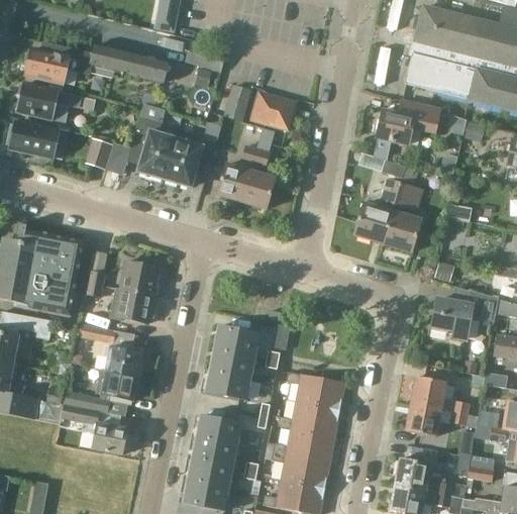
[(159,0),(153,27),(173,31),(179,0),(159,0)]
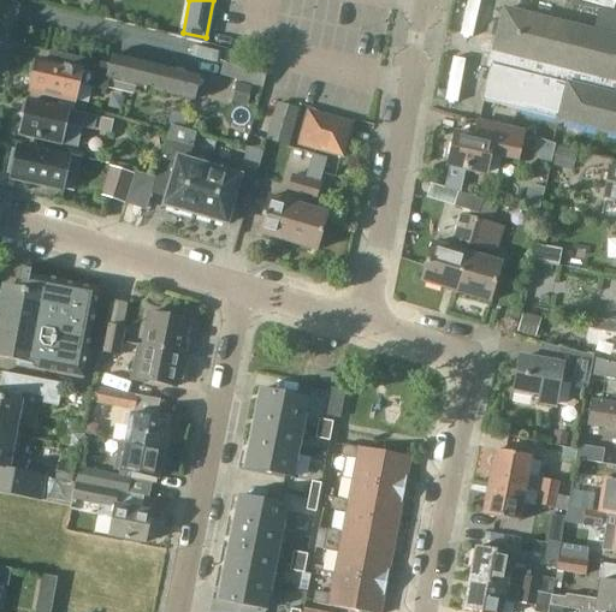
[(615,35),(504,7),(483,97),(615,131),(615,35)]
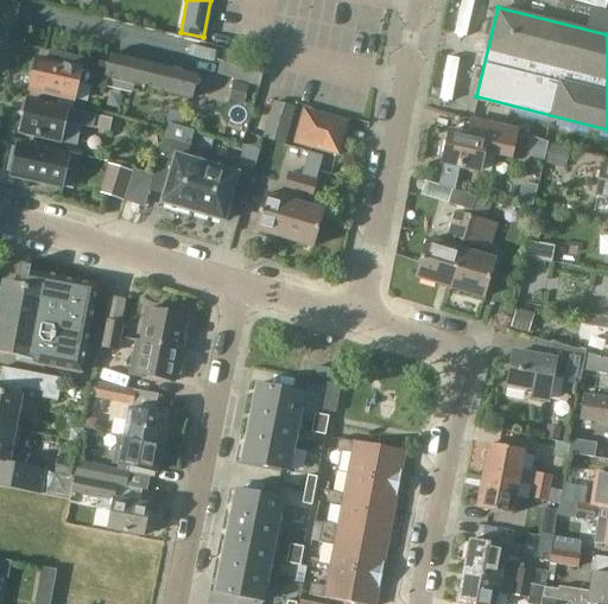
[(227,48),(220,71),(259,83),(266,59),(227,48)]
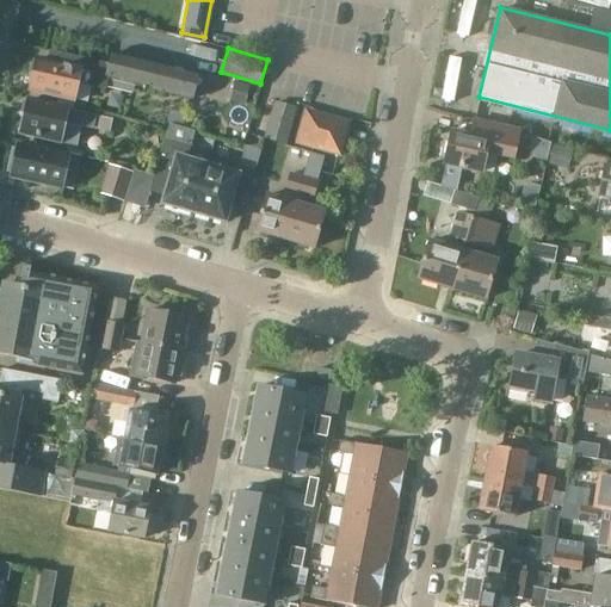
[(107,76),(109,63),(56,51),(54,61),(37,57),(31,87),(73,98),(78,80),(104,86),(107,76)]
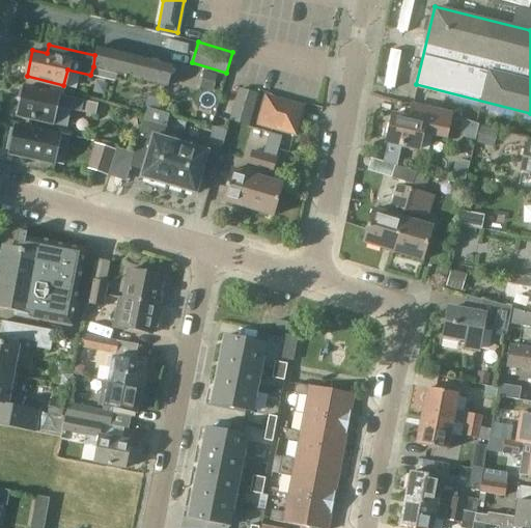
[(96,45),(94,55),(93,66),(130,75),(135,54),(96,45)]
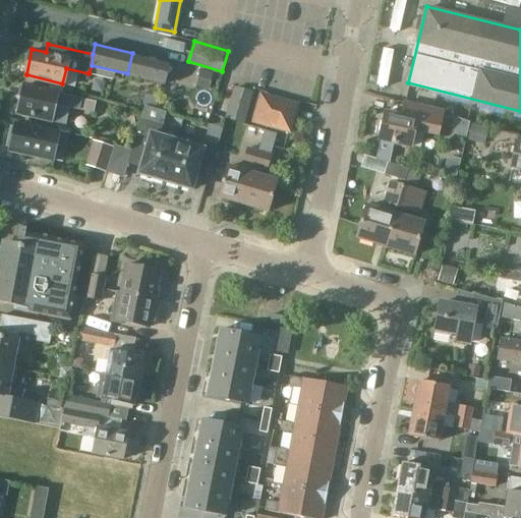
[(169,62),(132,53),(127,73),(164,82),(169,62)]
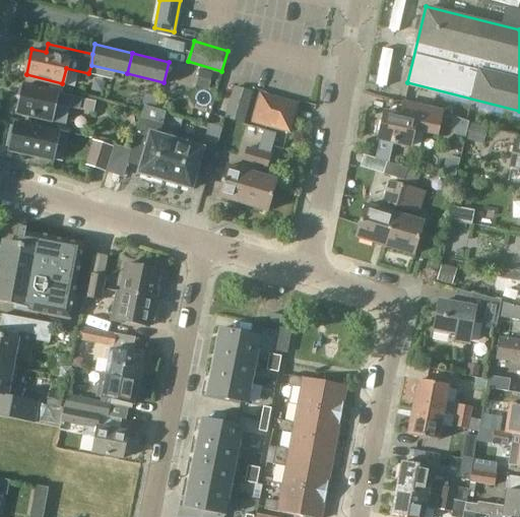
[(212,71),(200,68),(196,84),(208,87),(212,71)]
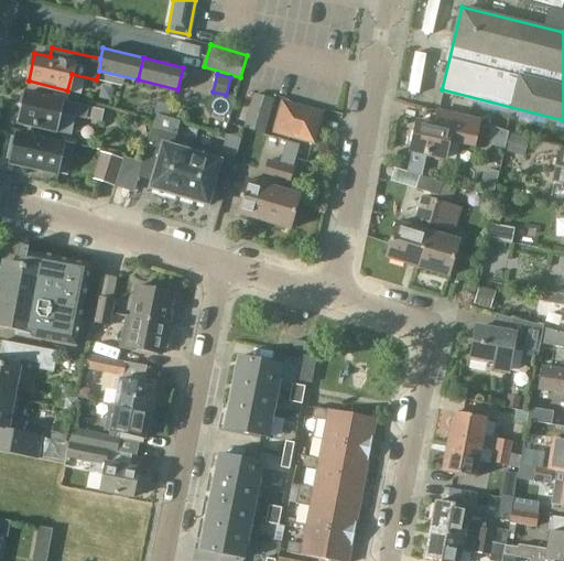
[(26,90),(19,121),(55,129),(60,111),(101,120),(104,109),(67,100),(68,95),(54,93),(53,97),(26,90)]
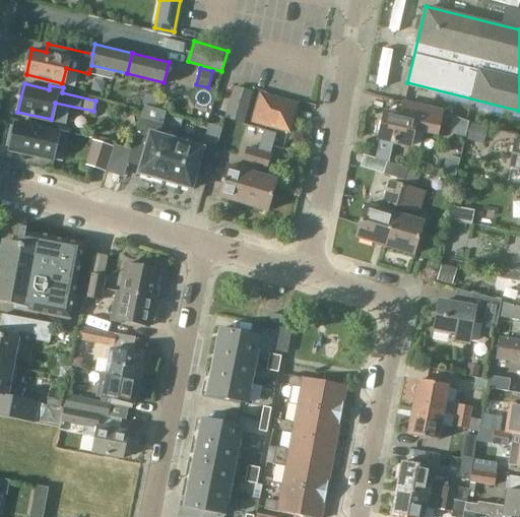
[(235,85),(225,115),(244,120),(252,90),(235,85)]
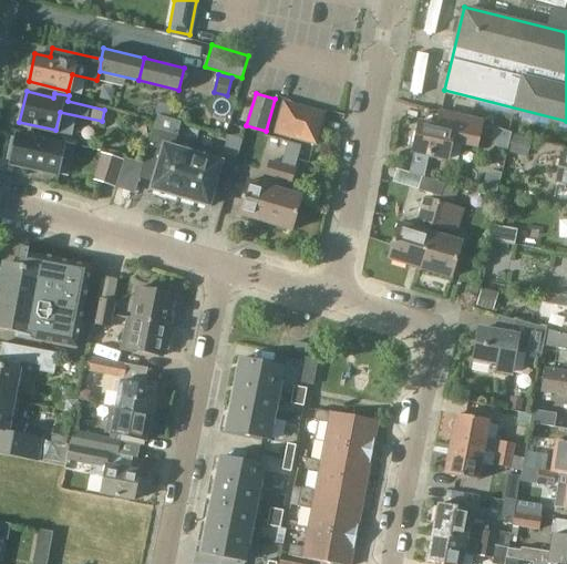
[(285,102),(277,130),(316,141),(323,113),(285,102)]
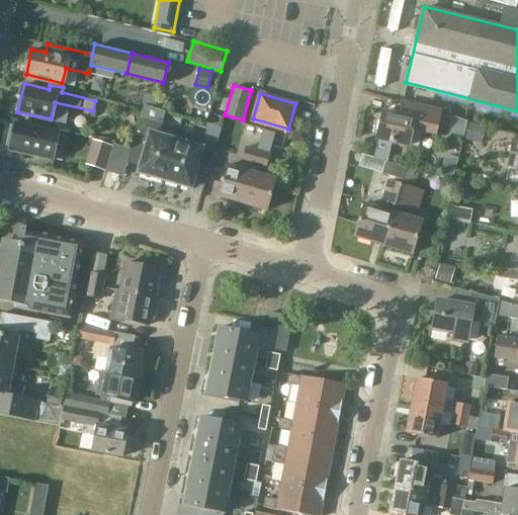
[(374,131),(377,133),(376,137),(409,144),(413,127),(435,133),(440,108),(402,100),(399,113),(382,109),(379,122),(376,123),(374,131)]
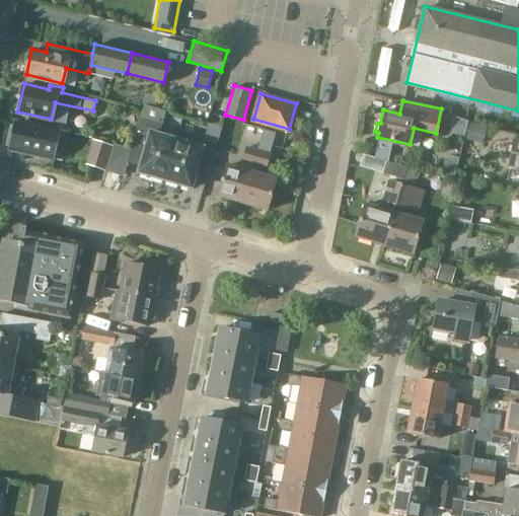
[(464,135),(467,122),(467,120),(452,115),(450,125),(455,133),(464,135)]
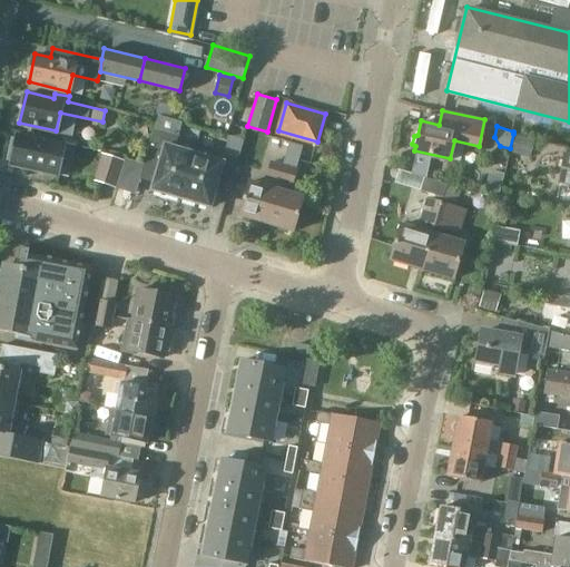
[(151,188),(180,197),(194,153),(176,147),(180,135),(155,127),(146,159),(159,163),(151,188)]
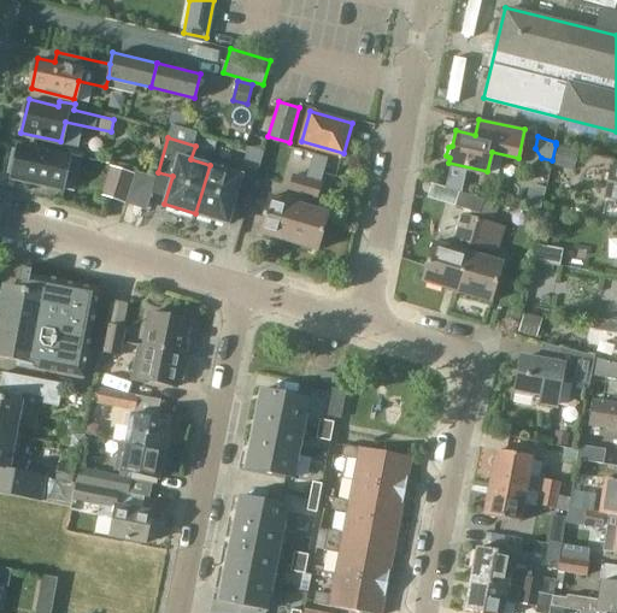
[(577,149),(556,145),(552,160),(552,161),(554,163),(554,164),(573,168),(577,149)]
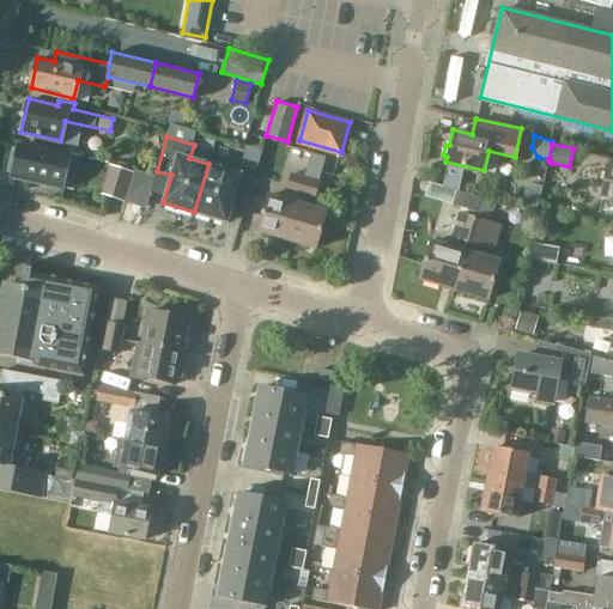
[(62,186),(70,152),(37,145),(36,148),(18,145),(18,147),(12,146),(7,170),(12,171),(11,175),(62,186)]
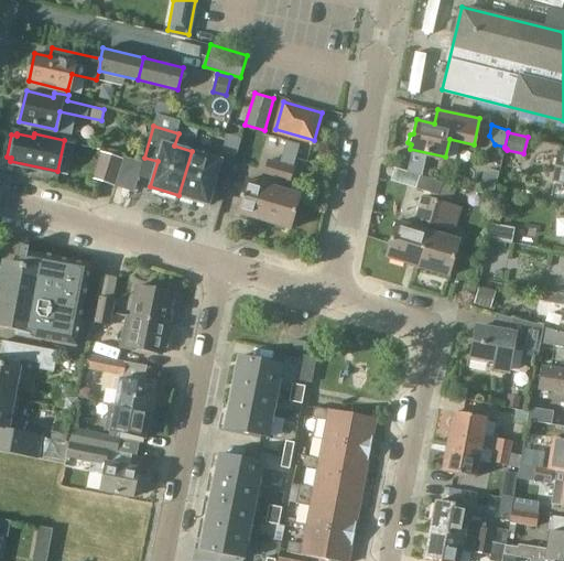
[(281,162),(263,219),(290,228),(301,194),(283,190),(286,181),(289,182),(294,165),(293,165),(300,143),(286,140),(281,162)]
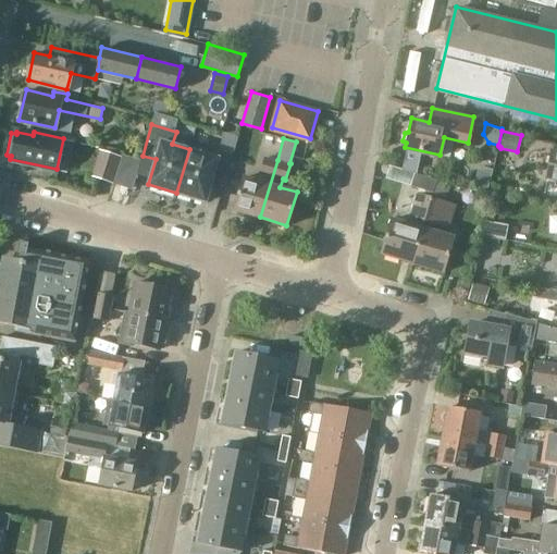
[(556,144),(554,143),(553,150),(552,150),(546,176),(556,179),(556,144)]
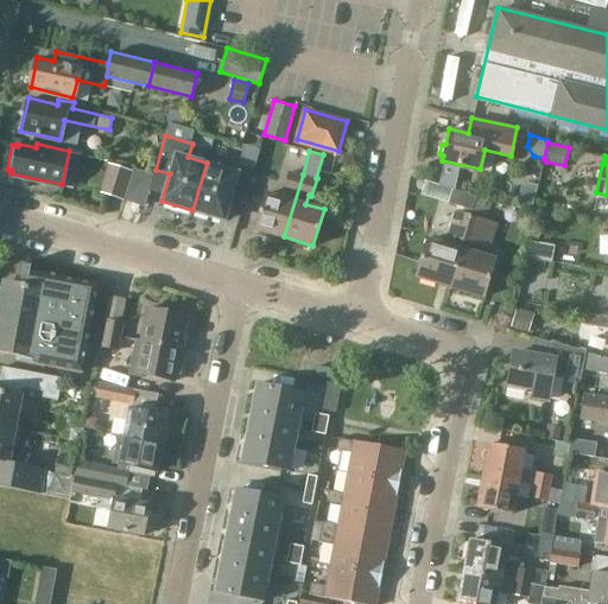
[(207,163),(192,210),(225,220),(232,192),(246,196),(254,167),(240,164),(238,171),(207,163)]
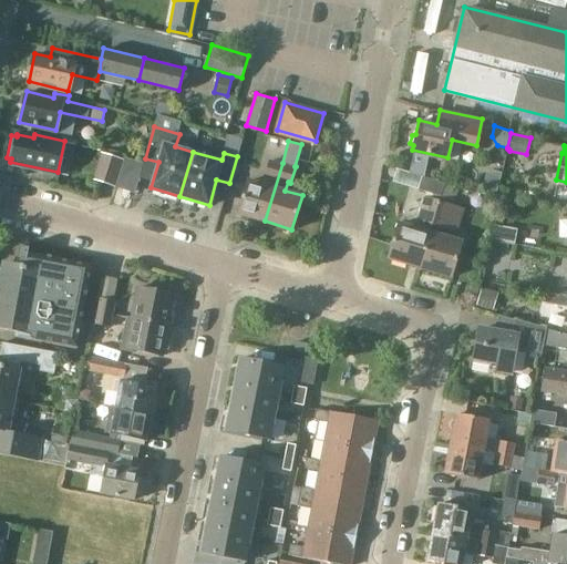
[(98,180),(115,185),(123,159),(106,153),(98,180)]
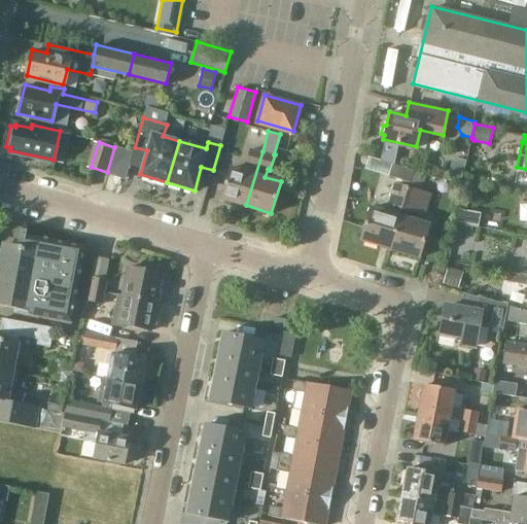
[(221,198),(246,205),(262,151),(251,148),(245,171),(231,167),(221,198)]
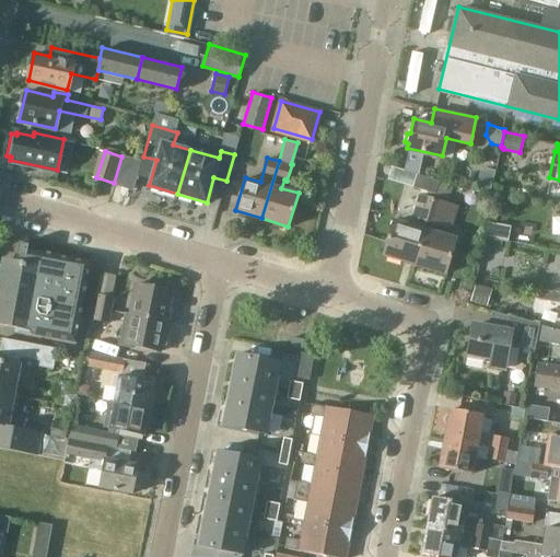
[(476,189),(489,193),(496,170),(487,167),(480,171),(476,189)]
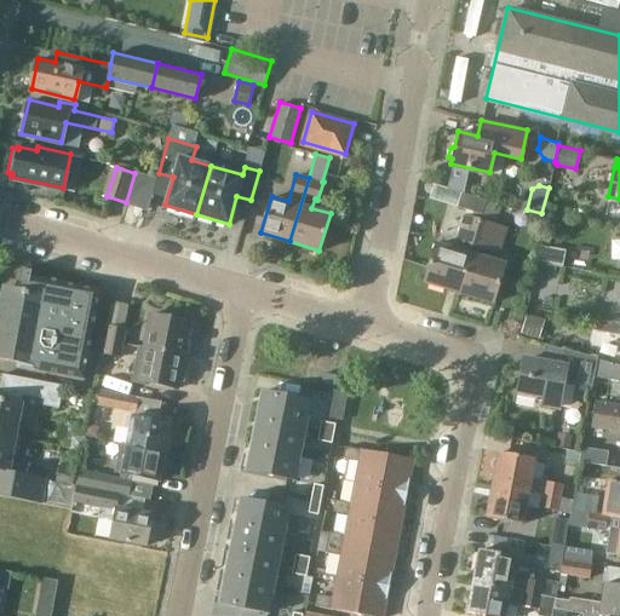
[(458,205),(481,212),(486,197),(461,191),(458,205)]
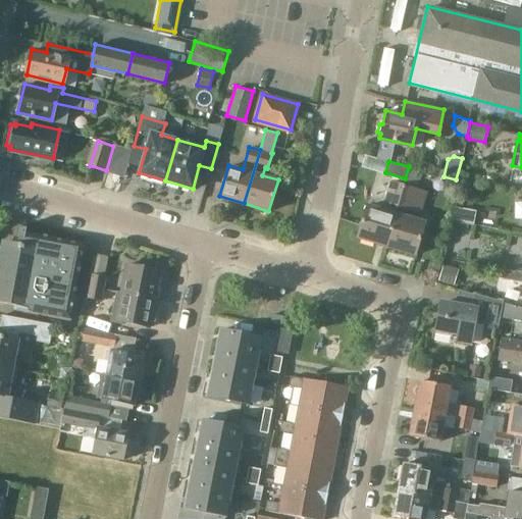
[(358,237),(386,246),(405,185),(392,180),(385,201),(392,203),(389,211),(367,204),(358,237)]
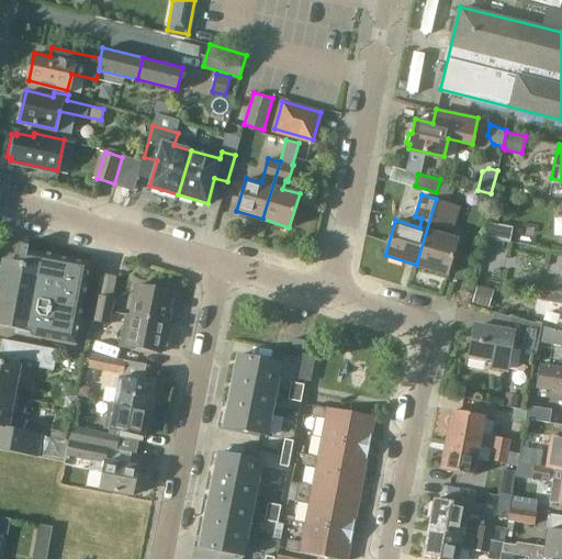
[(436,199),(416,265),(448,274),(458,238),(435,232),(437,223),(442,225),(450,203),(436,199)]
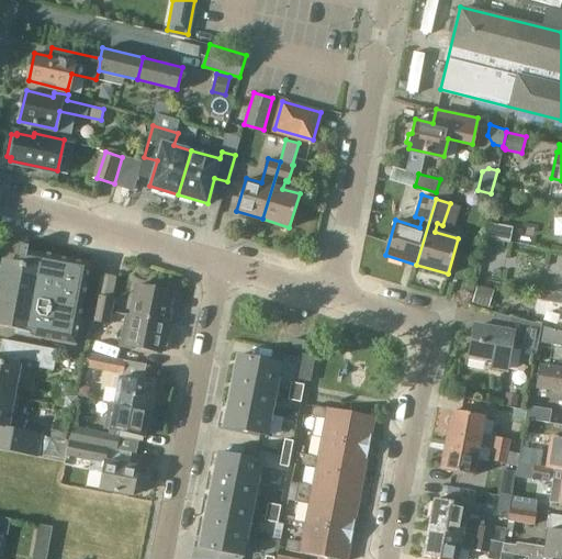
[(483,235),(509,239),(512,224),(485,220),(483,235)]
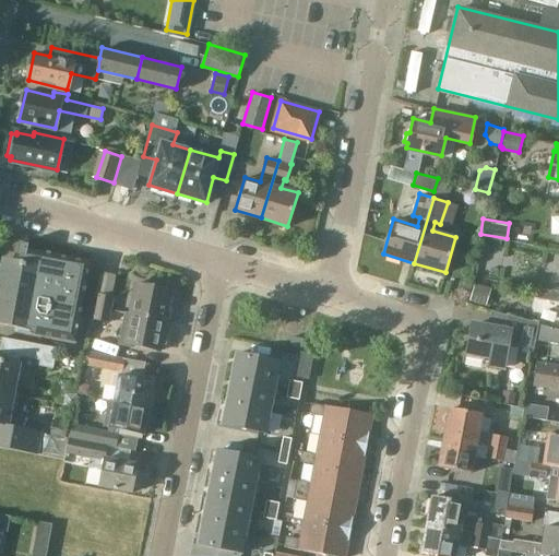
[(0,322),(31,328),(30,332),(75,341),(91,260),(91,256),(28,245),(28,244),(20,243),(15,261),(3,259),(1,271),(4,272),(6,275),(1,274),(0,279),(0,283),(7,285),(8,297),(3,297),(0,297),(0,322)]
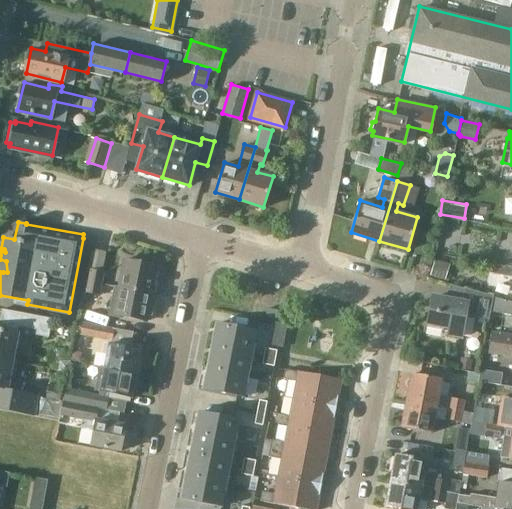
[(124,258),(119,286),(152,292),(156,292),(158,281),(154,280),(157,265),(124,258)]
